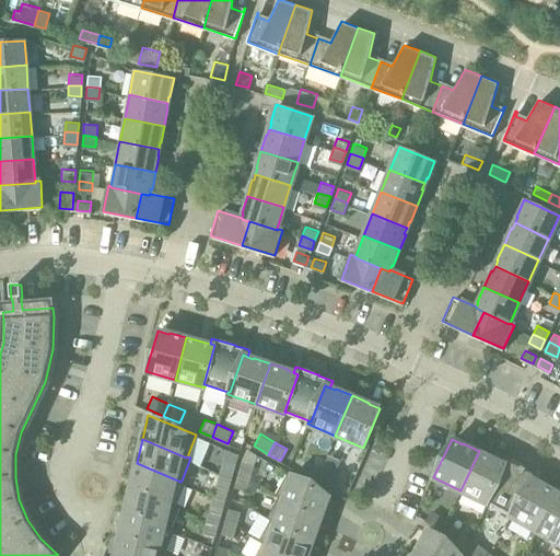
[(226,448),(223,460),(235,464),(237,459),(240,453),(226,448)]
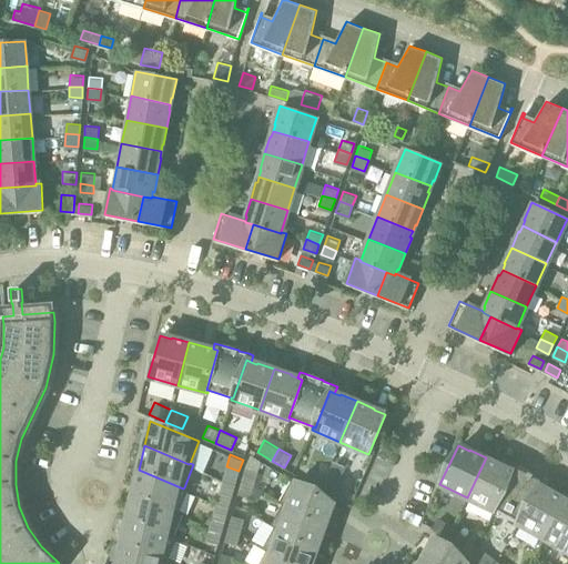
[(503,465),(486,457),(467,497),(495,511),(496,509),(495,507),(513,472),(508,470),(503,466),(503,465)]
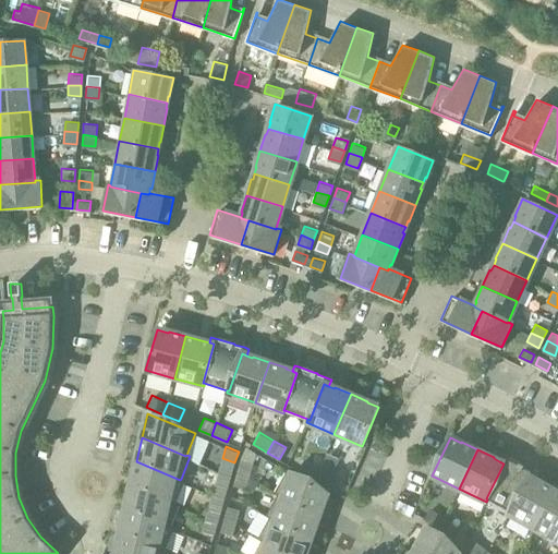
[(486,498),(487,500),(509,510),(510,512),(530,477),(534,479),(537,473),(524,467),(524,466),(520,464),(520,465),(507,457),(502,455),(499,461),(504,464),(486,498)]
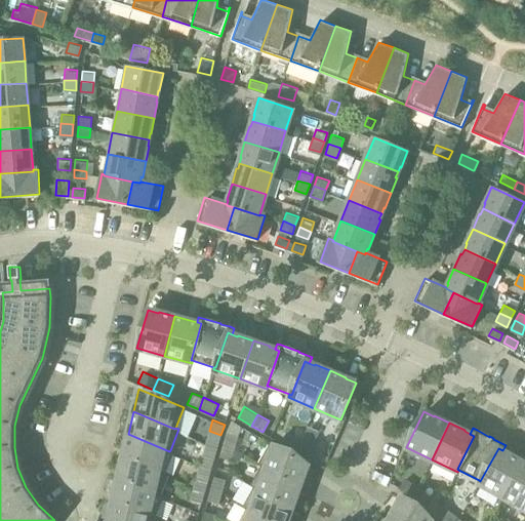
[(209,431),(206,443),(217,446),(220,435),(209,431)]
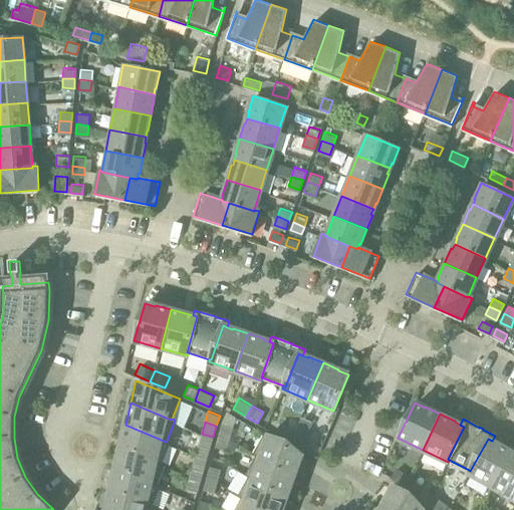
[(275,432),(288,440),(294,430),(280,422),(275,432)]
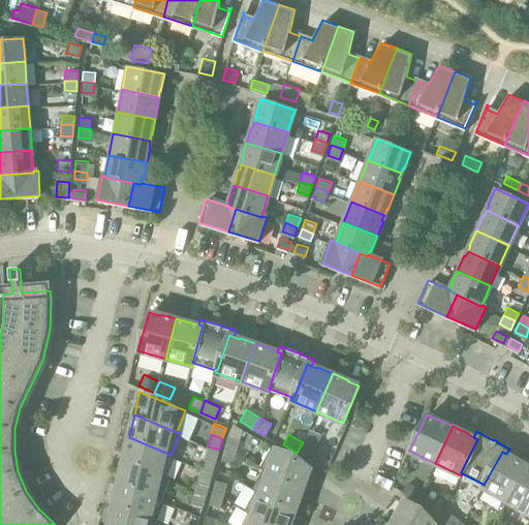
[(228,435),(224,448),(237,451),(240,438),(228,435)]
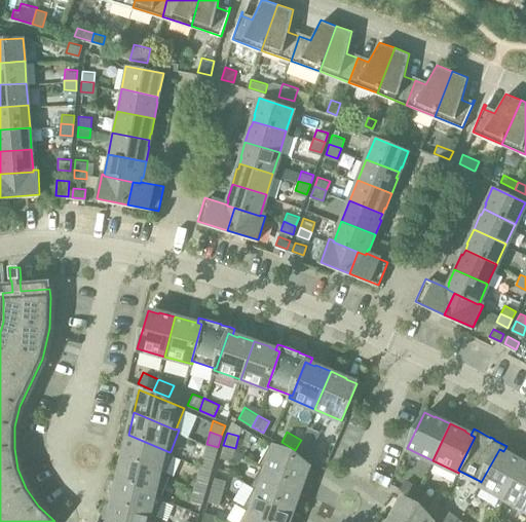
[(174,452),(171,451),(170,452),(128,435),(123,456),(165,474),(165,473),(174,452)]
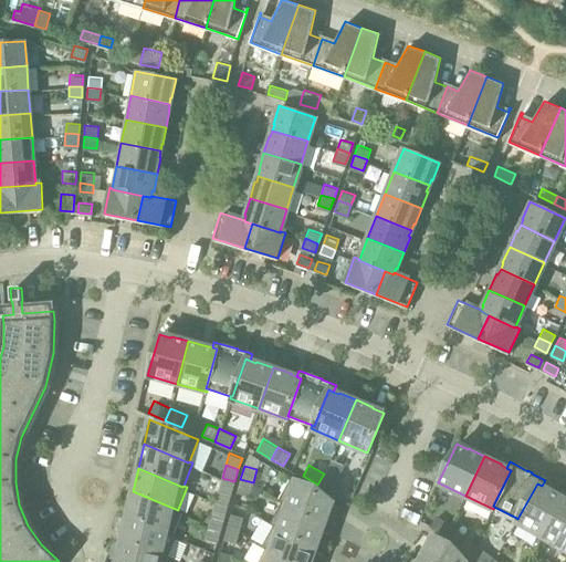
[(324,474),(317,485),(333,493),(339,481),(324,474)]
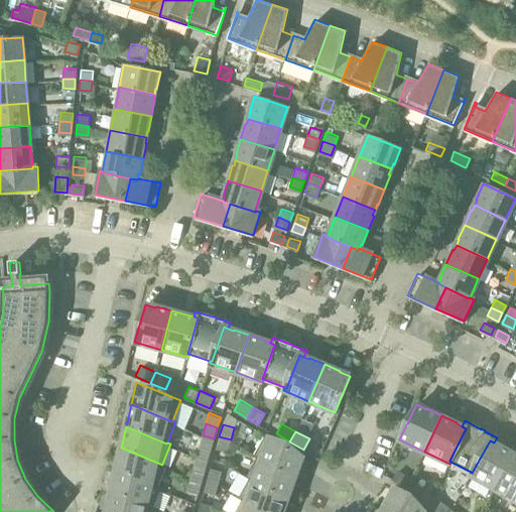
[(257,455),(295,477),(303,455),(265,433),(253,455),(257,457),(257,455)]
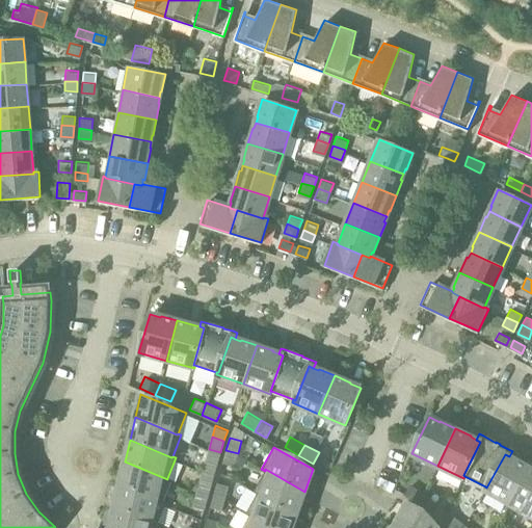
[(217,465),(220,452),(209,449),(205,460),(217,465)]
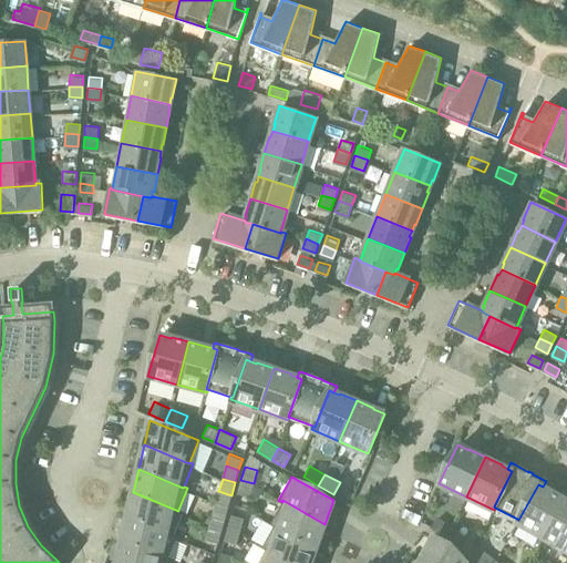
[(249,495),(254,483),(240,480),(237,492),(249,495)]
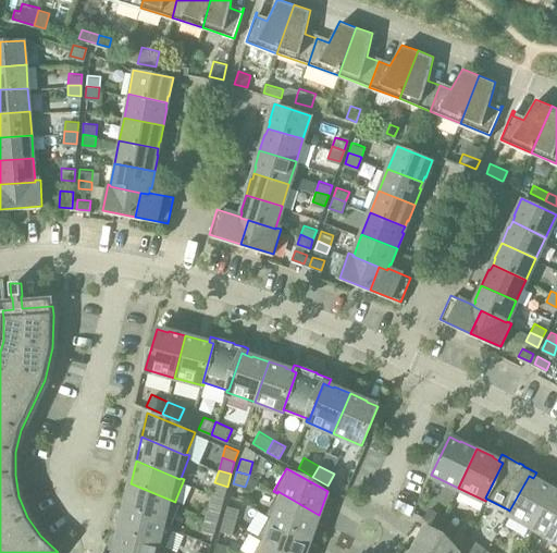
[(507,512),(533,527),(555,490),(539,481),(533,478),(529,476),(509,511),(508,510),(507,512)]
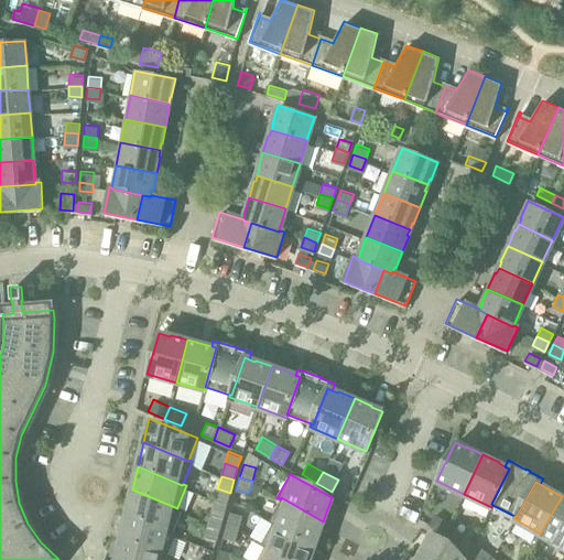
[(181,508),(177,507),(177,508),(132,490),(128,514),(172,531),(172,530),(181,508)]
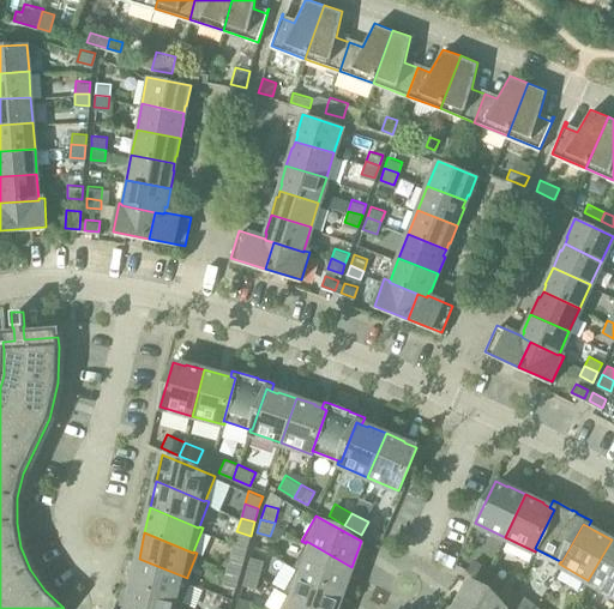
[(613,595),(613,541),(612,540),(588,580),(613,595)]
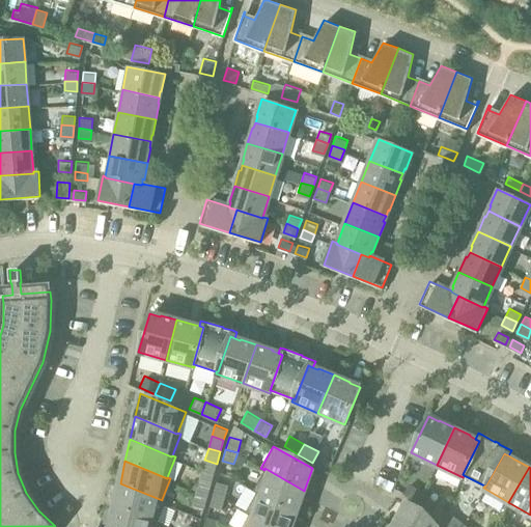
[(253,489),(256,491),(257,490),(297,512),(304,491),(264,468),(264,470),(253,489)]
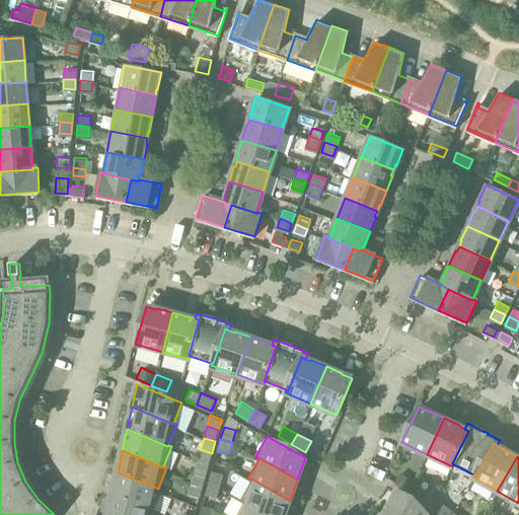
[(203,484),(206,472),(195,469),(192,481),(203,484)]
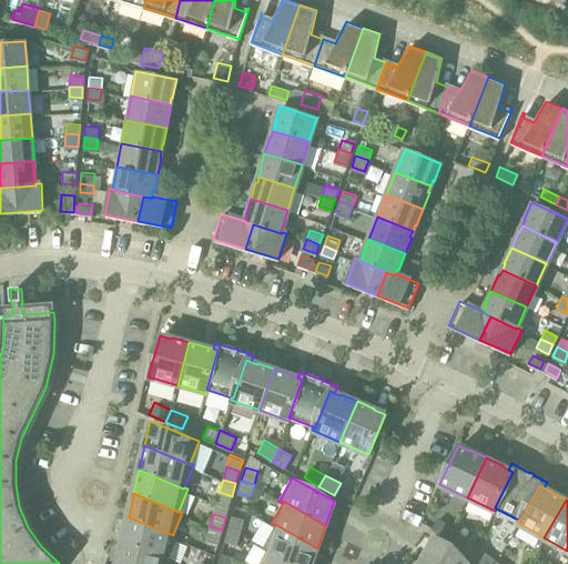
[(232,514),(227,529),(240,532),(244,519),(232,514)]
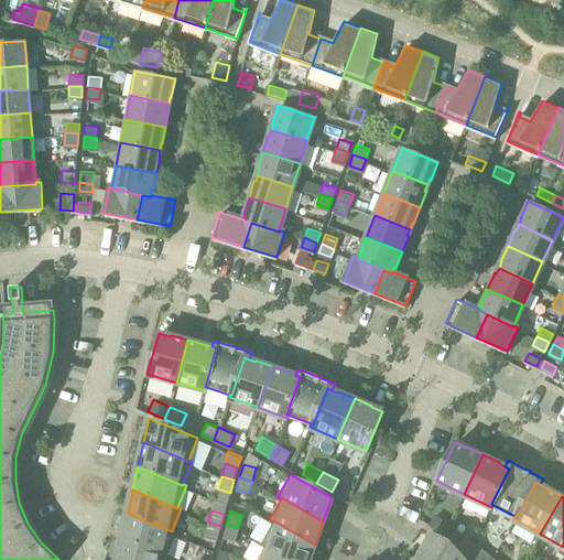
[(436,512),(427,523),(446,536),(454,525),(436,512)]
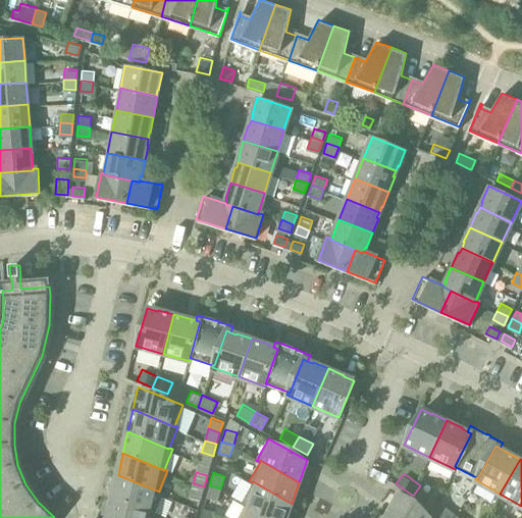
[(163,493),(159,490),(159,491),(118,475),(113,497),(154,514),(154,513),(163,493)]
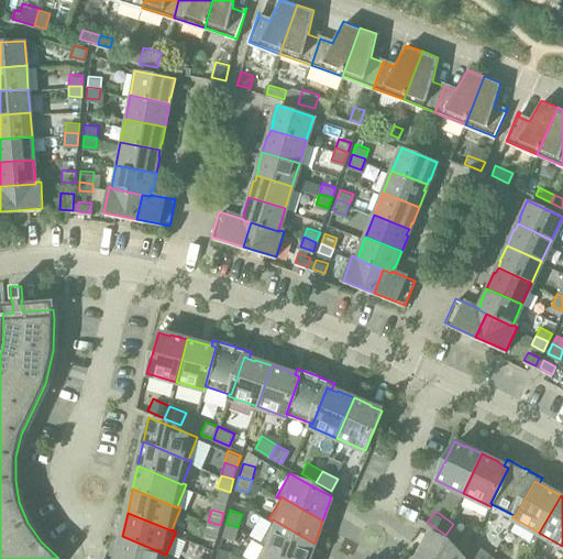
[(294,558),(308,558),(315,544),(273,519),(272,521),(261,541),(264,544),(265,543),(294,558)]
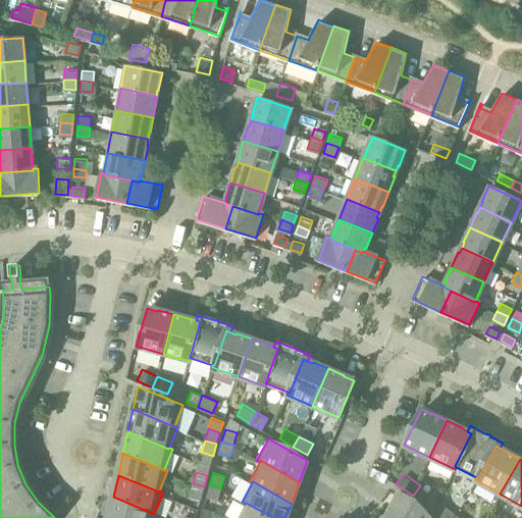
[(201,499),(204,486),(193,483),(189,496),(201,499)]
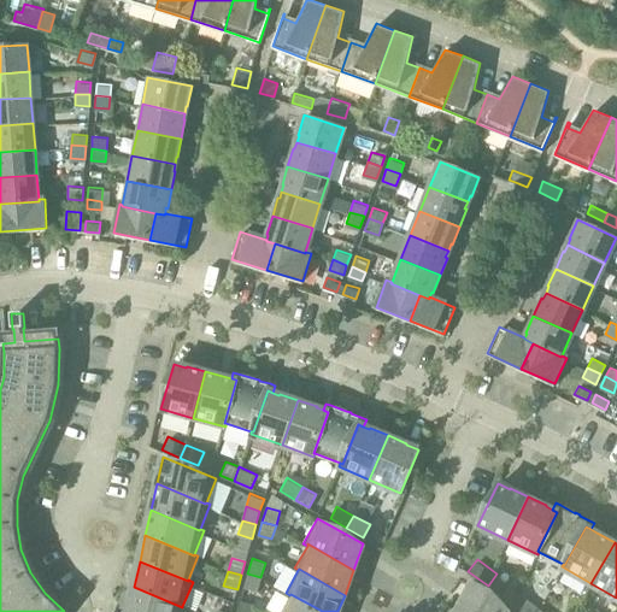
[(257,590),(260,577),(247,574),(244,586),(257,590)]
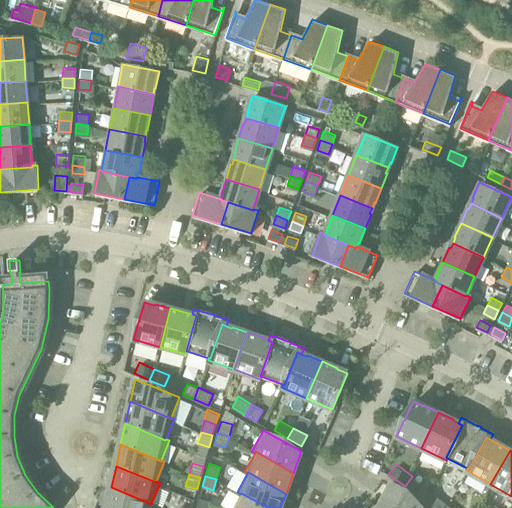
[(422,484),(412,476),(405,486),(414,493),(422,484)]
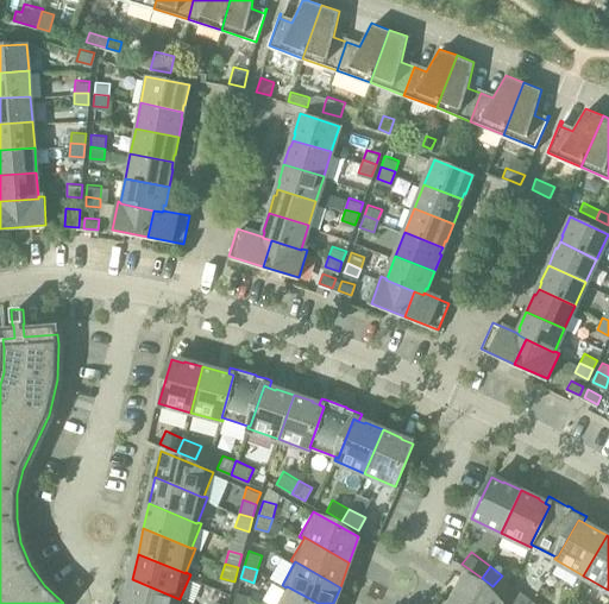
[(506,603),(466,573),(453,598),(462,603),(506,603)]
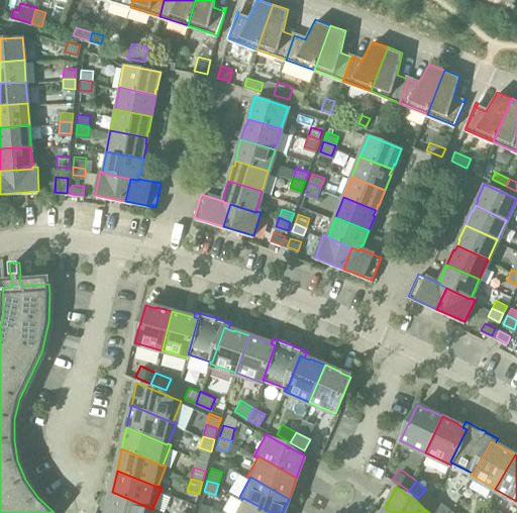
[(154,512),(157,509),(152,508),(152,509),(112,492),(107,512),(154,512)]
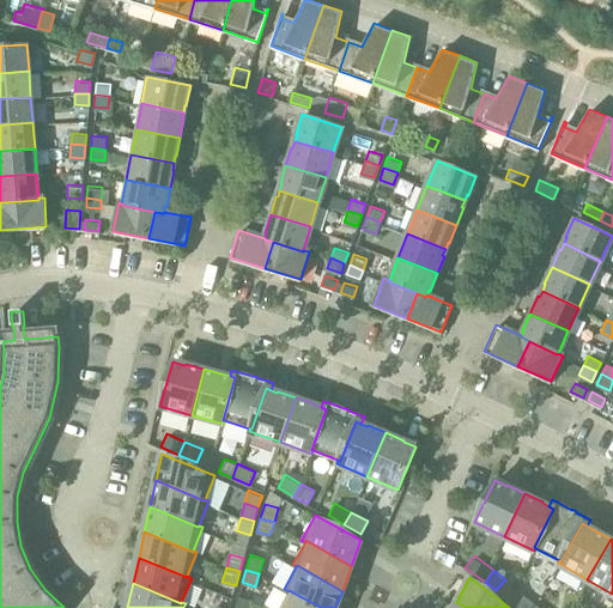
[(278,607),(320,607),(289,590),(287,591),(278,607)]
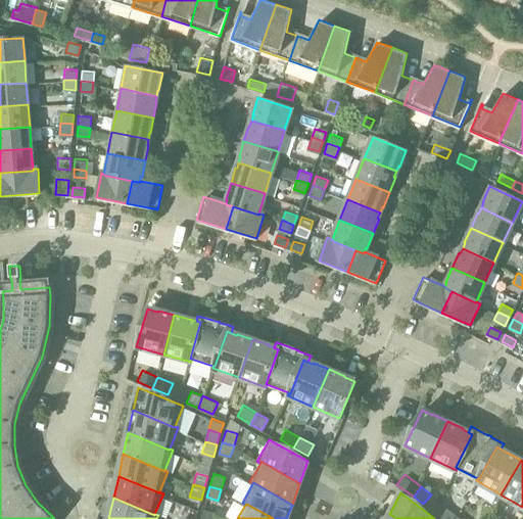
[(439,516),(442,518),(453,518),(457,514),(446,507),(439,516)]
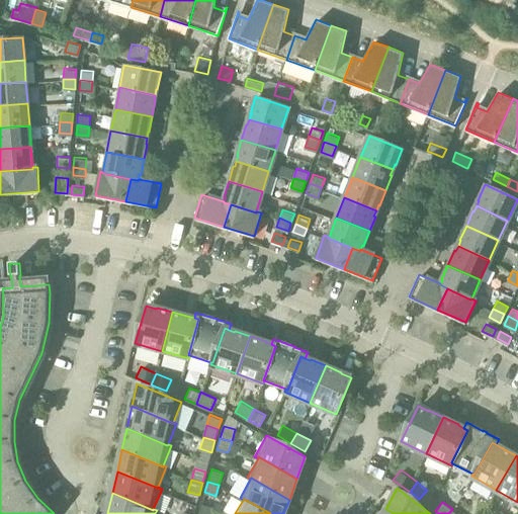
[(198,512),(198,513),(202,513),(210,513),(212,506),(201,503),(198,512)]
